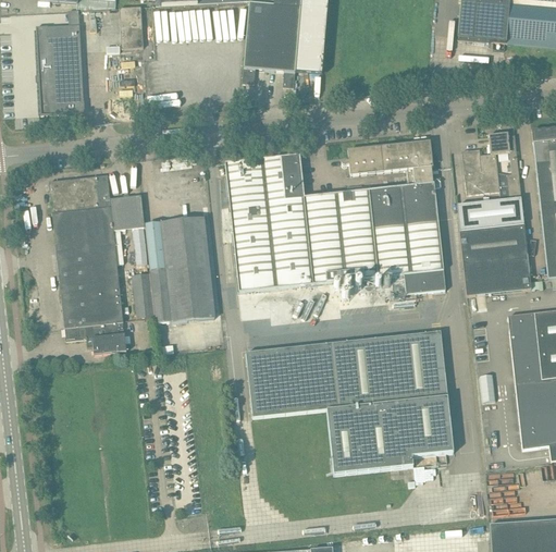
[(121,5),(118,5),(120,52),(118,52),(120,93),(157,90),(157,88),(243,84),(243,81),(245,65),(250,1),(250,0),(229,0),(143,4),(121,5)]
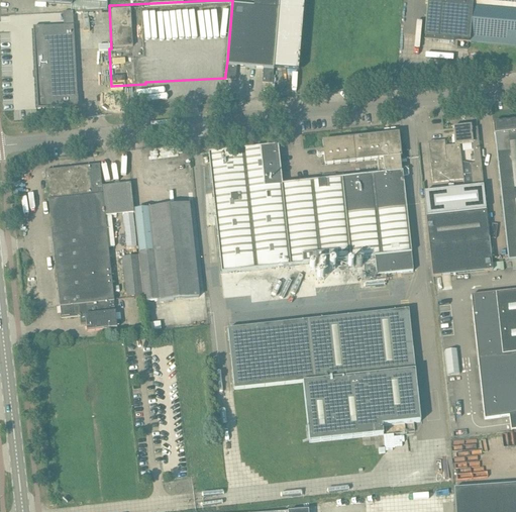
[(275,65),(300,68),(305,0),(280,0),(280,5),(275,65)]
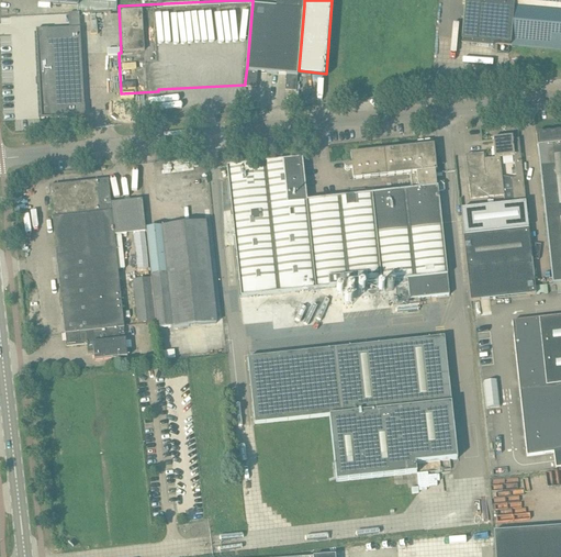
[(466,0),(462,36),(478,39),(560,45),(560,0),(466,0)]
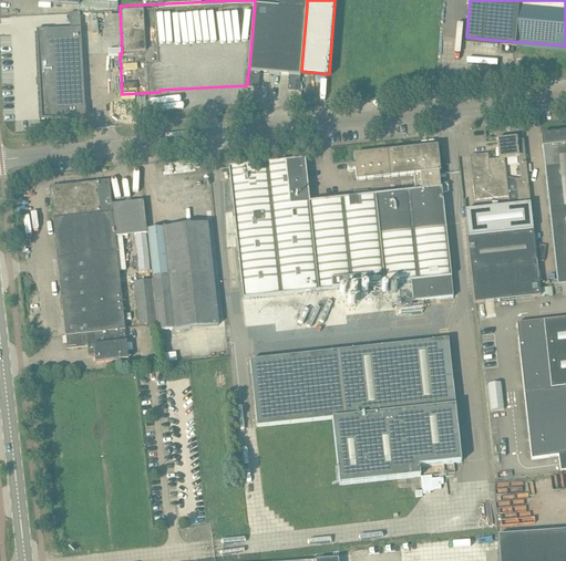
[(249,66),(247,82),(258,83),(260,68),(275,69),(280,3),(279,3),(255,1),(249,66)]
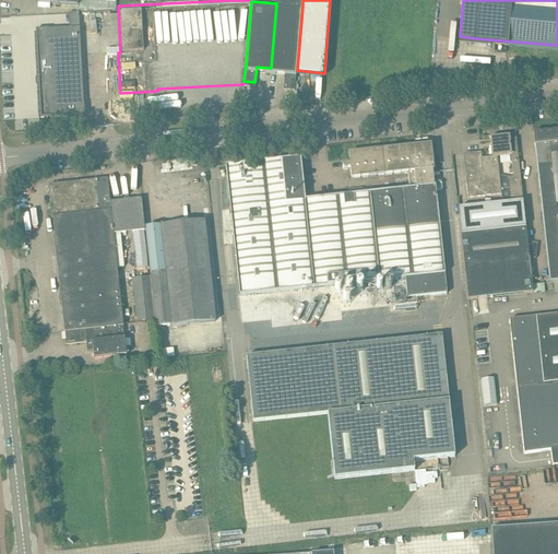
[(276,3),(271,68),(285,70),(283,84),(295,85),(297,70),(303,6),(276,3)]
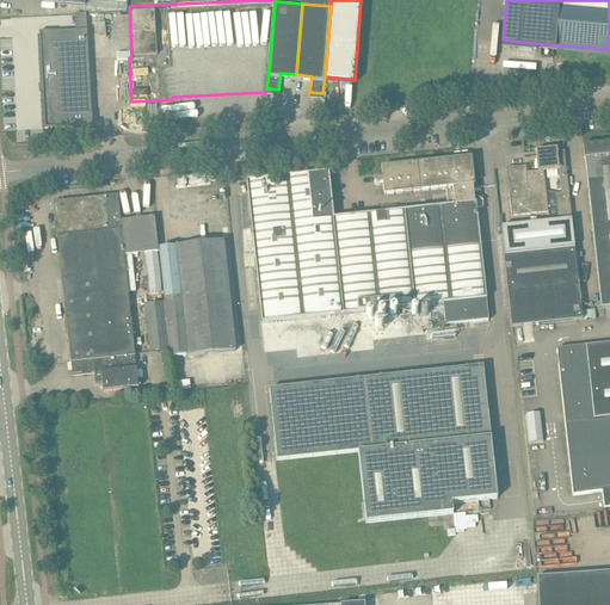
[(54,26),(41,26),(41,32),(42,32),(42,47),(41,47),(42,62),(43,62),(47,123),(84,122),(94,122),(93,109),(92,109),(88,24),(87,8),(75,10),(76,25),(55,26),(54,26)]
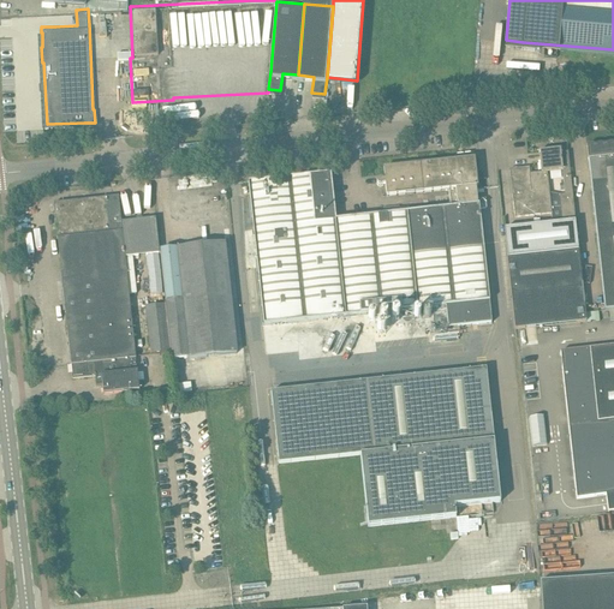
[(613,137),(588,141),(589,155),(590,155),(606,305),(613,303),(613,137)]
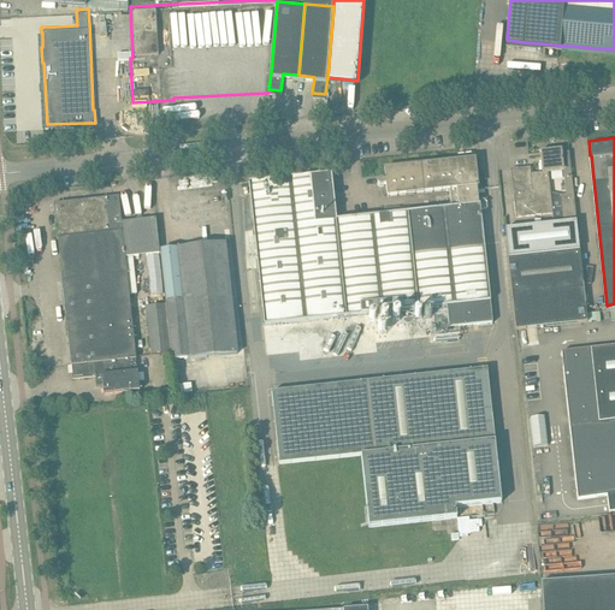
[(549,166),(565,165),(565,164),(572,163),(571,147),(563,147),(562,143),(549,146),(542,146),(542,150),(543,167),(532,169),(533,187),(551,184),(549,166)]
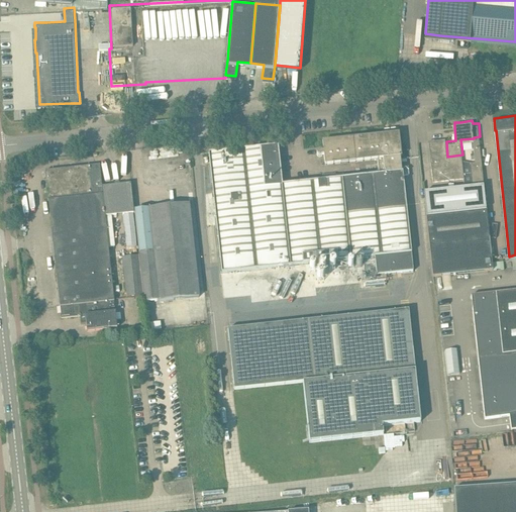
[(326,160),(378,155),(400,151),(402,151),(401,146),(402,146),(401,134),(400,134),(399,129),(324,137),(325,142),(324,142),(324,146),(322,146),(320,146),(318,147),(318,149),(319,151),(321,151),(323,150),(325,150),(325,155),(326,155),(326,160)]
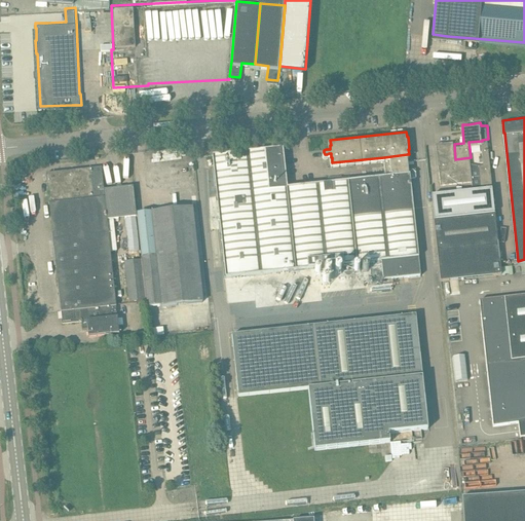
[(488,139),(482,140),(482,141),(484,161),(482,162),(481,161),(479,161),(471,160),(471,157),(455,159),(454,144),(453,139),(437,140),(441,182),(473,178),(474,183),(474,184),(474,185),(475,186),(476,186),(477,186),(493,185),(488,139)]
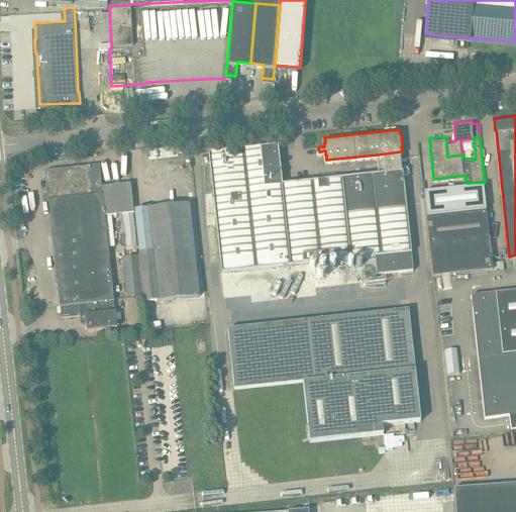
[(222,269),(292,262),(283,180),(279,141),(210,148),(222,269)]
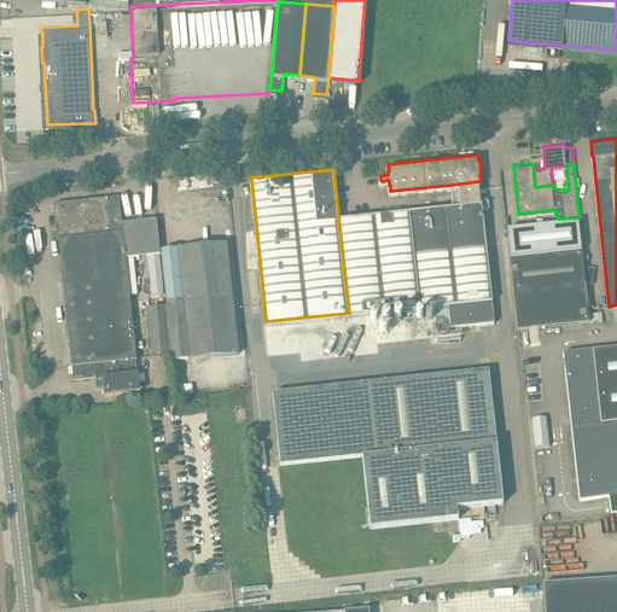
[(338,215),(349,313),(449,302),(452,324),(495,319),(483,200),(481,200),(478,185),(478,181),(452,185),(454,203),(338,215)]
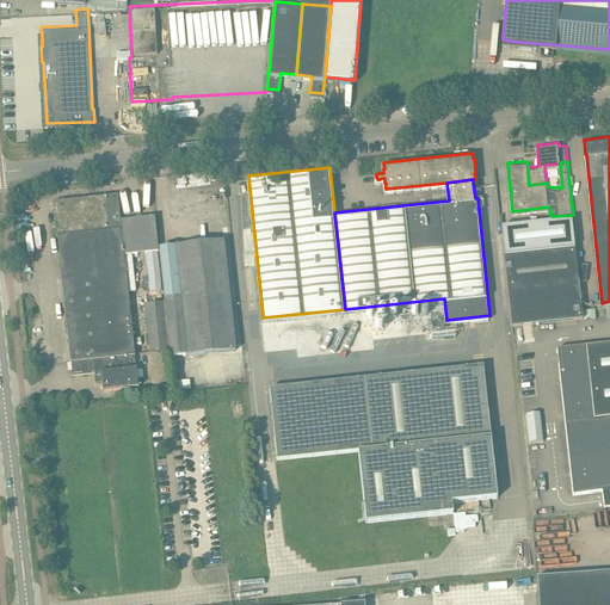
[(55,197),(74,371),(102,368),(104,387),(140,382),(137,363),(131,364),(131,359),(136,358),(127,251),(160,247),(155,211),(122,215),(118,190),(55,197)]
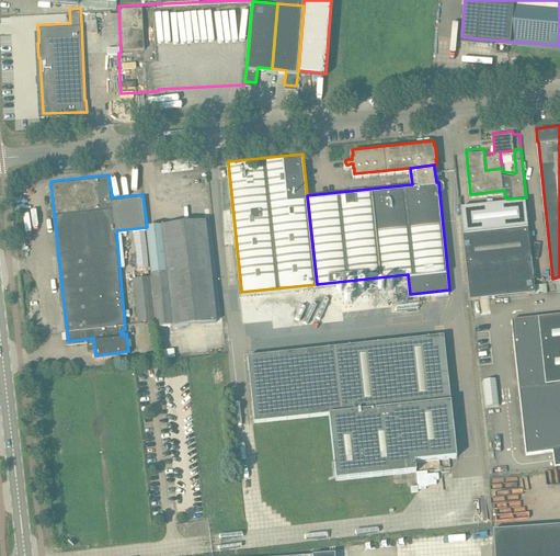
[(464,231),(464,230),(529,224),(526,197),(509,199),(507,199),(460,204),(464,231)]
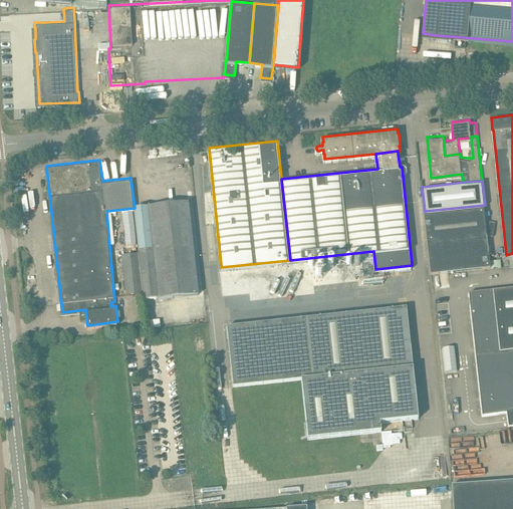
[(189,199),(135,205),(145,296),(199,291),(189,199)]
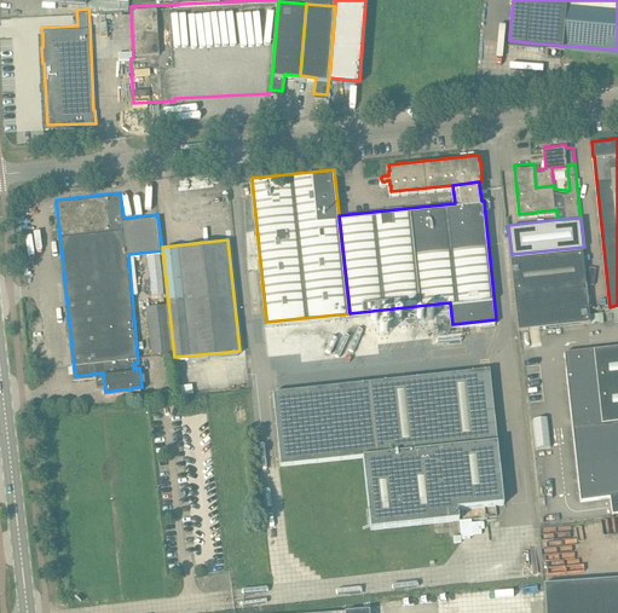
[(584,247),(512,254),(512,255),(519,325),(591,318),(584,247)]
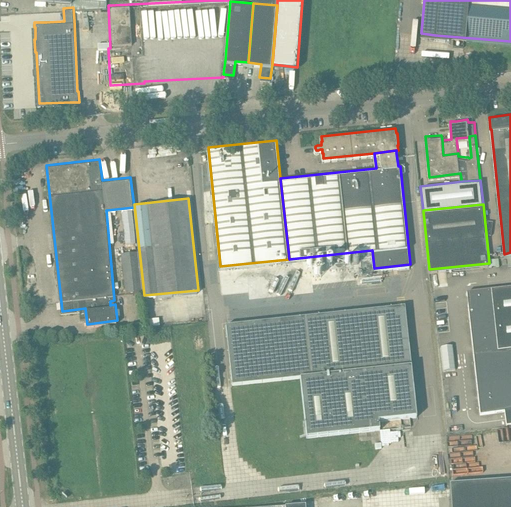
[(142,288),(138,249),(122,250),(126,290),(142,288)]
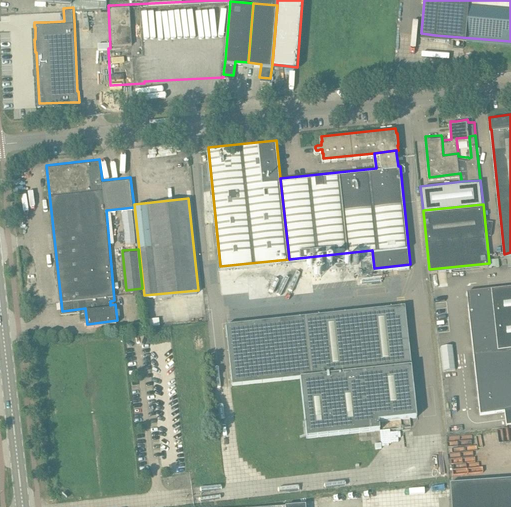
[(510,283),(491,286),(467,289),(480,411),(510,406),(510,283)]
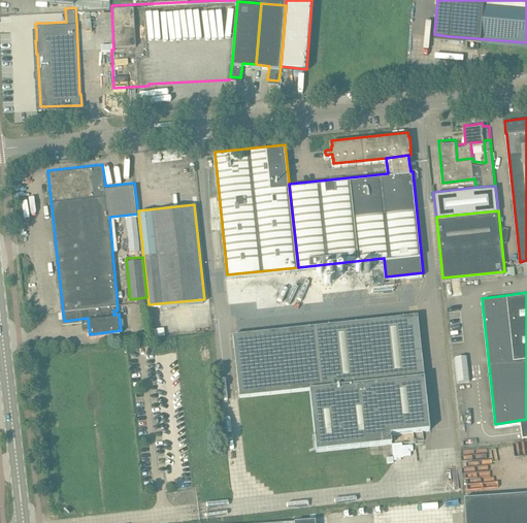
[(234,332),(240,393),(310,386),(317,448),(392,439),(391,430),(424,427),(430,426),(418,313),(234,332)]
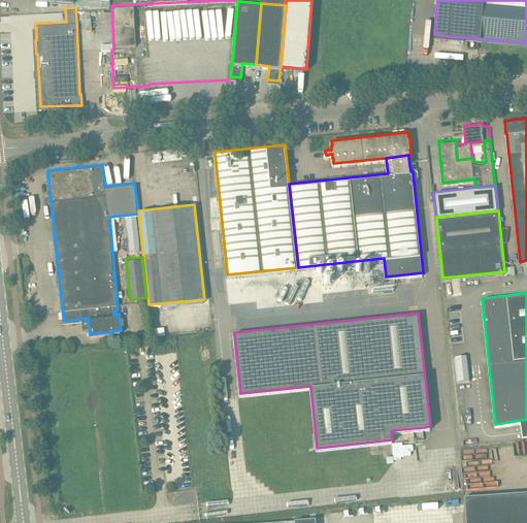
[(526,490),(464,494),(466,522),(526,522),(526,490)]
